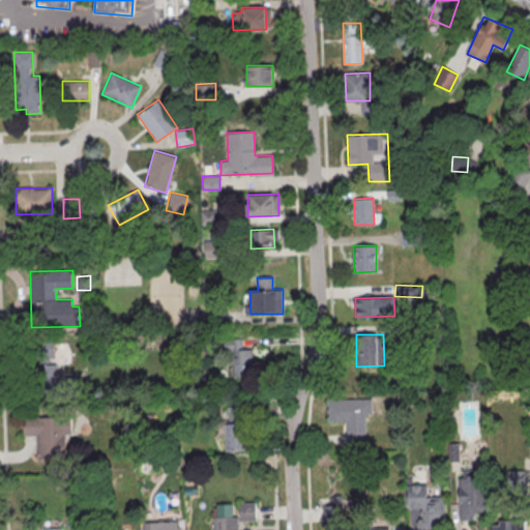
[(233,376),(253,376),(252,349),(242,349),(242,339),(224,339),(224,353),(232,353),(233,376)]
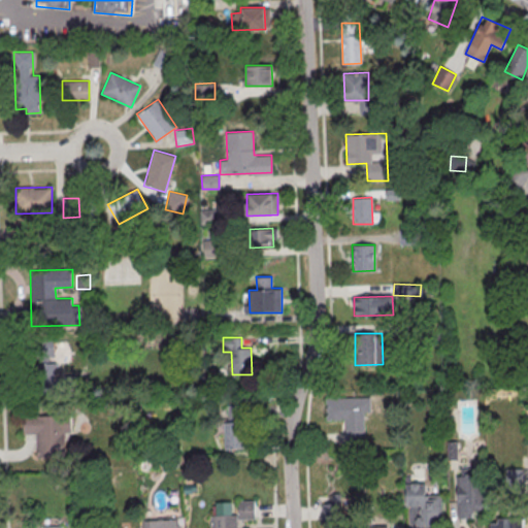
[(39,338),(38,355),(54,356),(55,339),(39,338)]
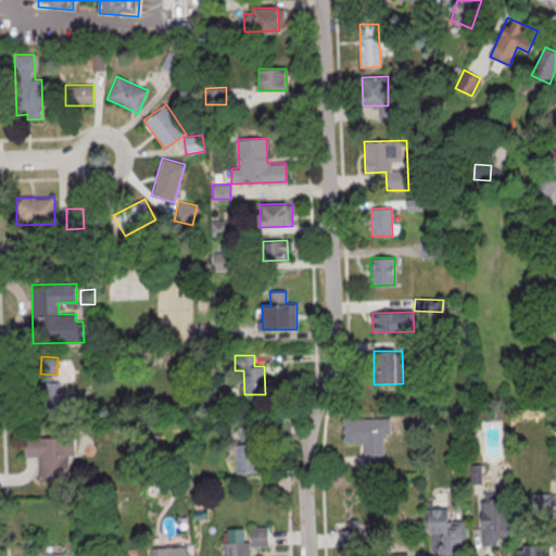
[(60,382),(39,382),(40,412),(66,411),(66,388),(60,389),(60,382)]
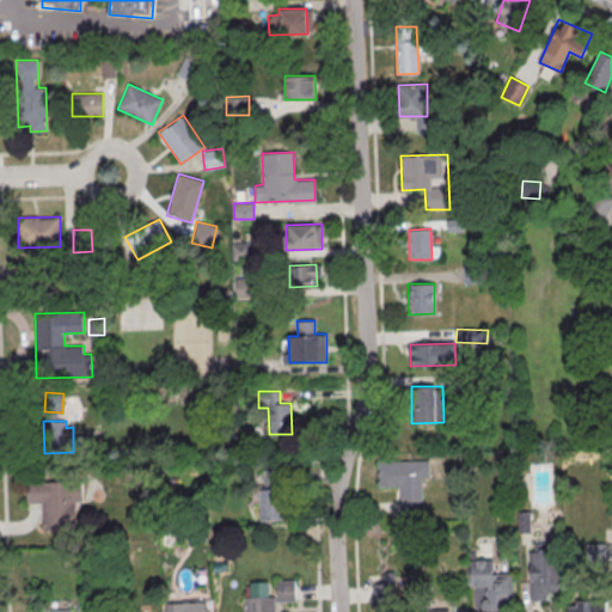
[(422,505),(422,478),(429,477),(429,459),(377,461),(378,487),(398,487),(399,505),(422,505)]
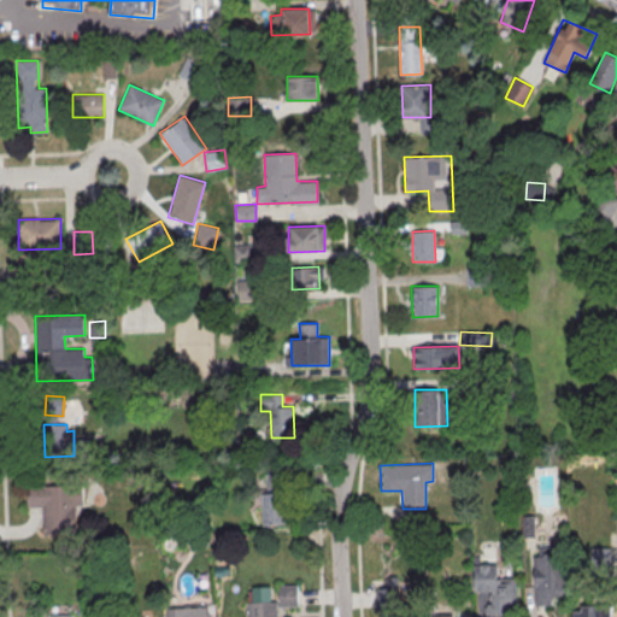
[(76,504),(82,504),(82,485),(27,486),(27,506),(42,506),(42,535),(76,535),(76,504)]
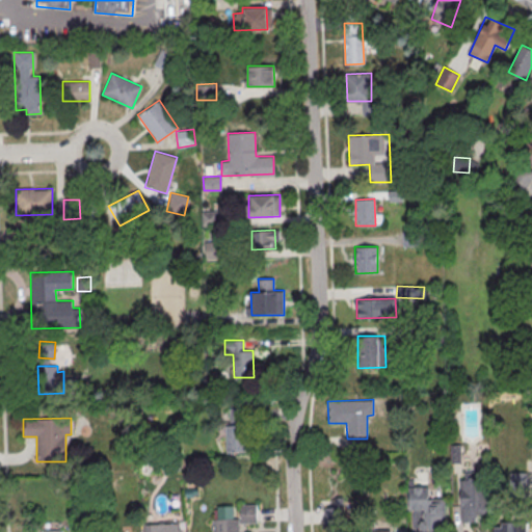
[(248,451),(247,425),(224,425),(225,452),(248,451)]
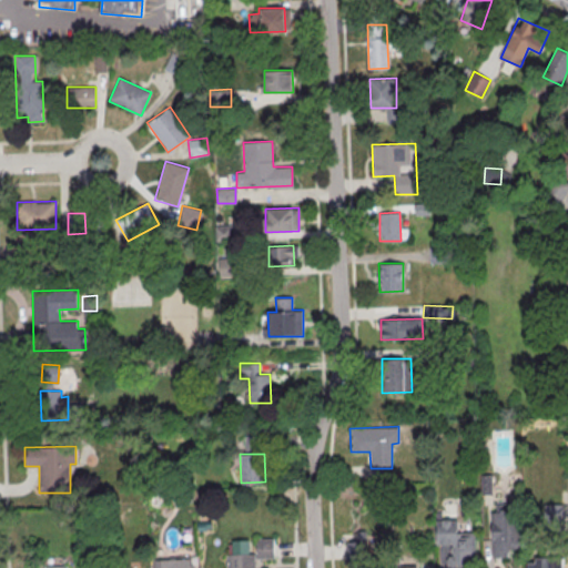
[(543,525),(561,525),(561,504),(544,504),(543,525)]
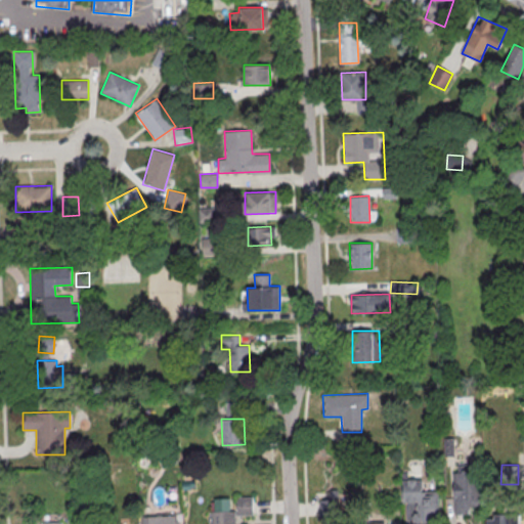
[(469,514),(469,507),(477,507),(476,470),(452,471),(453,514),(469,514)]
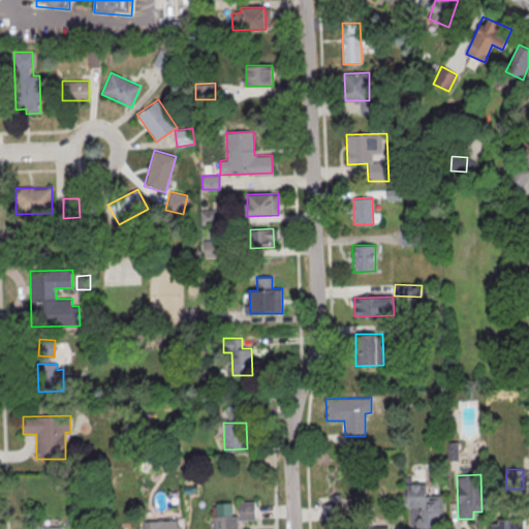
[(415,528),(437,528),(438,521),(442,521),(442,495),(426,495),(426,484),(406,485),(407,507),(421,507),(421,518),(415,518),(415,528)]
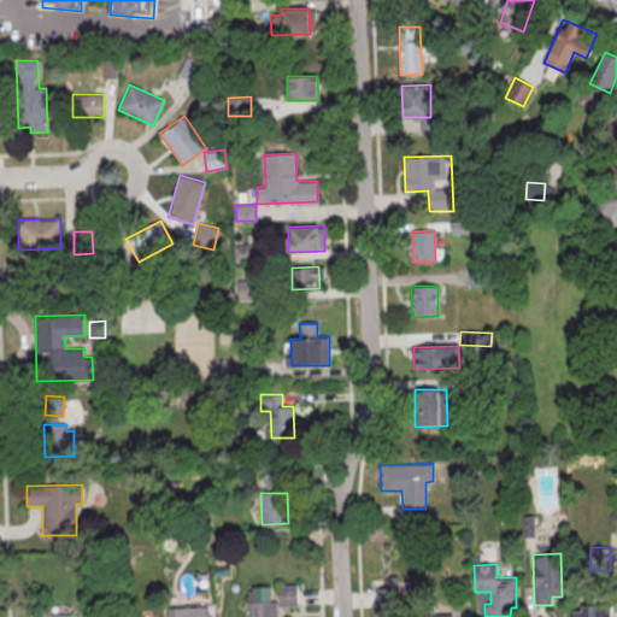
[(278,606),(298,606),(297,585),(277,585),(278,606)]
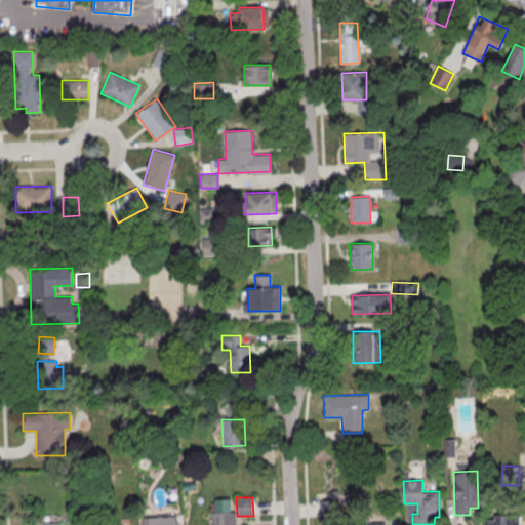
[(210,512),(210,524),(235,524),(236,512),(231,512),(231,498),(213,499),(213,512),(210,512)]
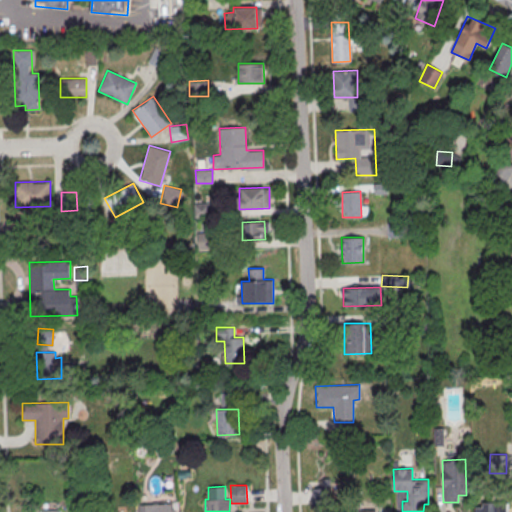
[(325,488),(311,488),(312,505),(326,505),(325,488)]
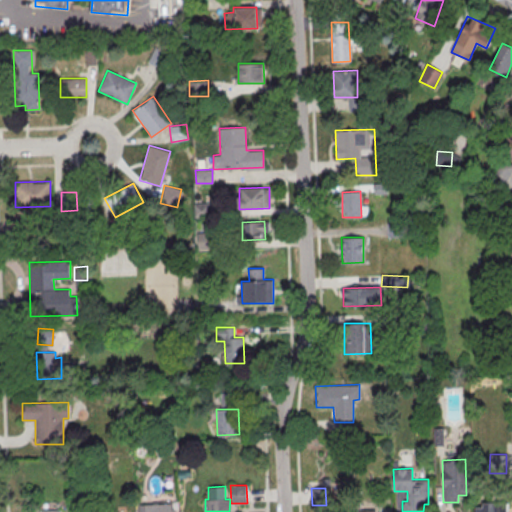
[(138,511),(174,511),(174,503),(139,504),(138,511)]
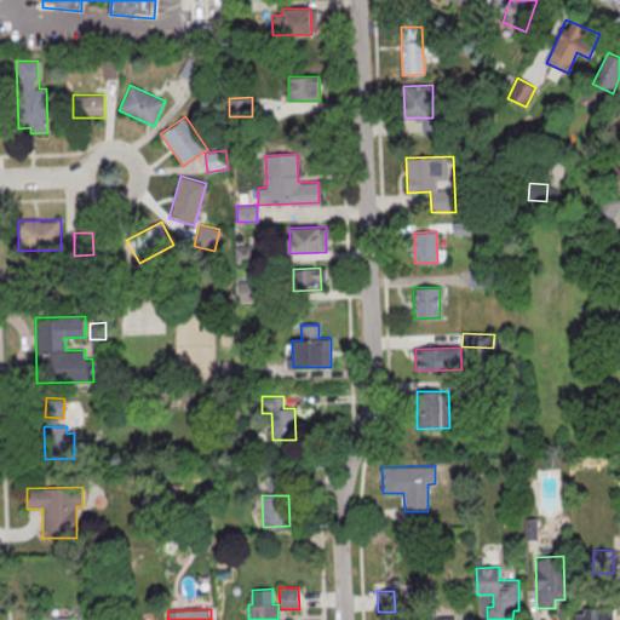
[(613,619),(614,610),(575,609),(574,619),(613,619)]
